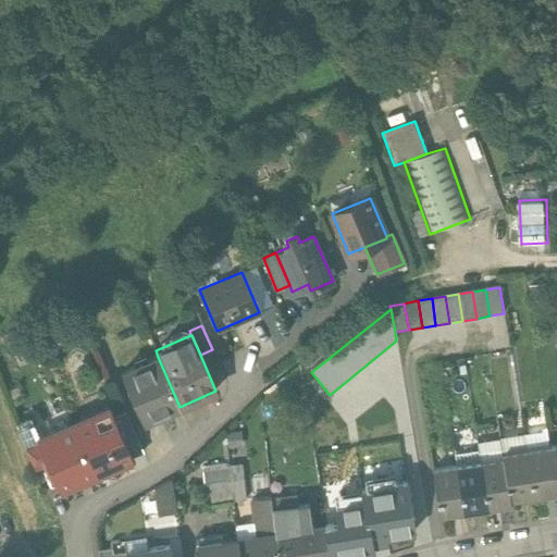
[(180,407),(158,357),(123,372),(144,422),(180,407)]
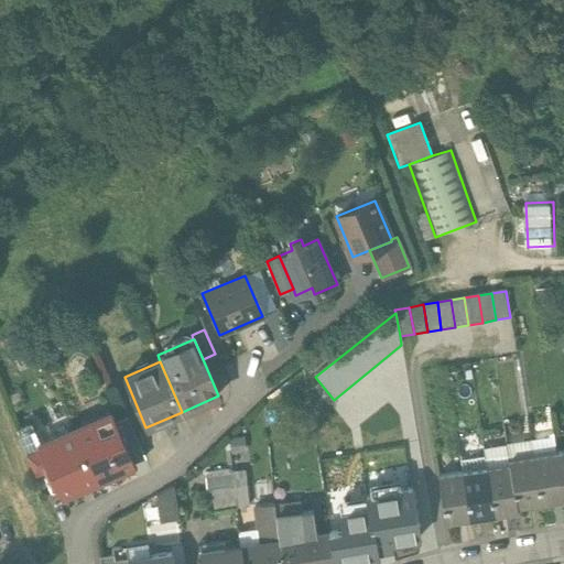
[(129,466),(107,416),(32,449),(55,500),(129,466)]
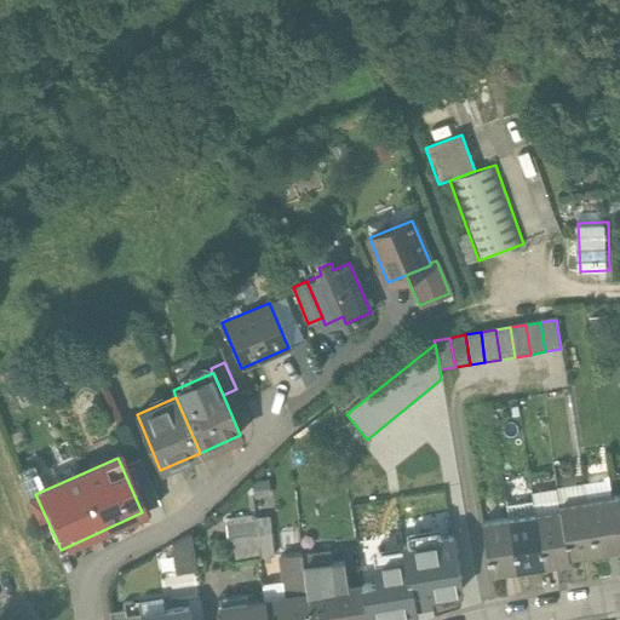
[(619,547),(612,498),(585,501),(593,552),(619,547)]
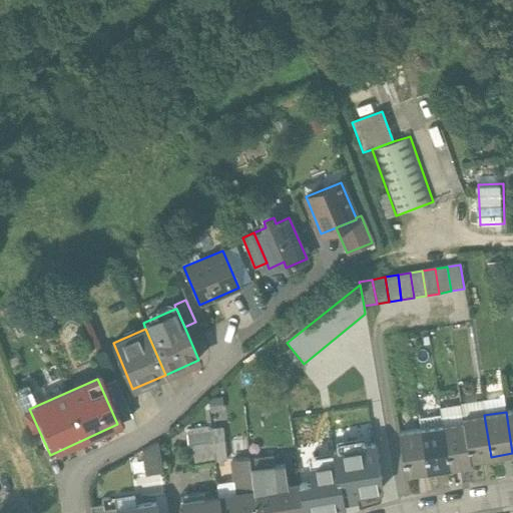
[(491,457),(484,415),(463,418),(464,422),(469,460),(491,457)]
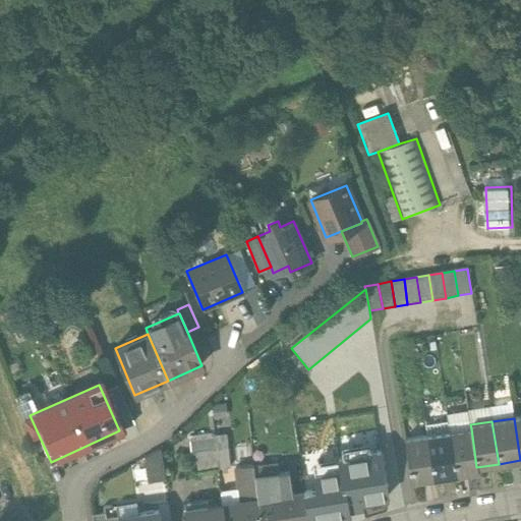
[(471,428),(449,432),(455,474),(477,471),(476,467),(471,428)]
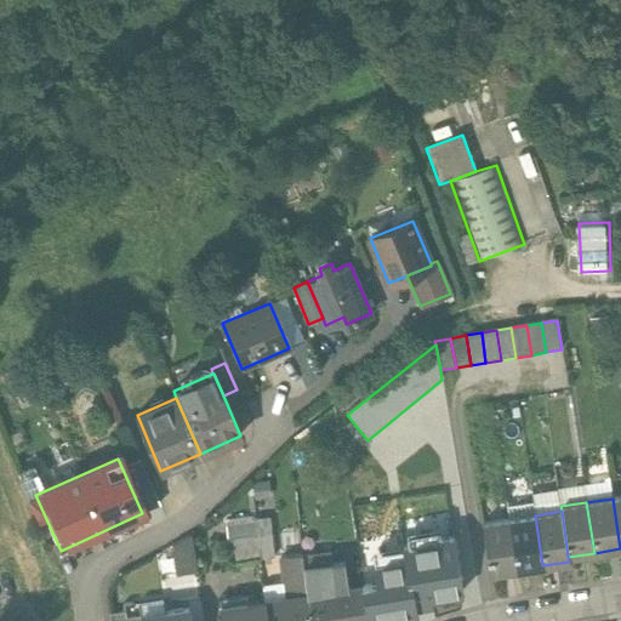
[(517,569),(542,565),(535,516),(510,519),(517,569)]
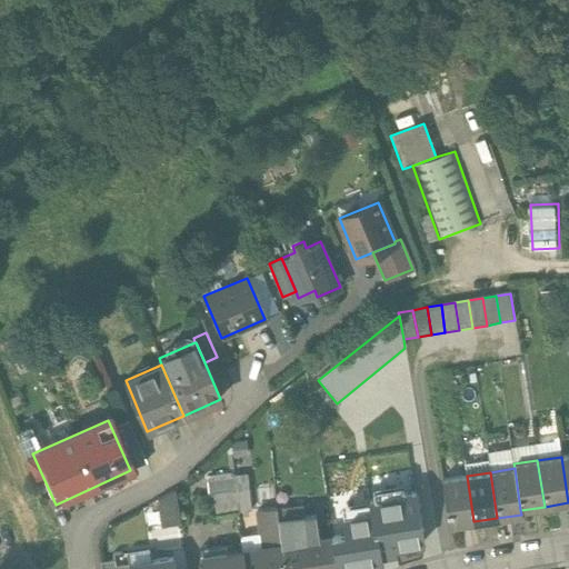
[(250,511),(248,473),(233,477),(233,479),(238,512),(250,511)]
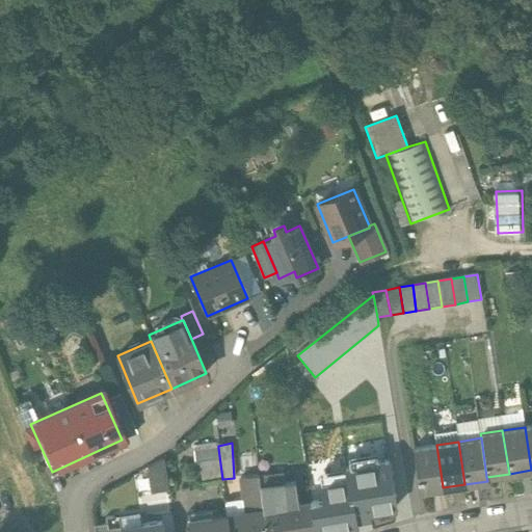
[(420,491),(443,487),(436,445),(414,449),(420,491)]
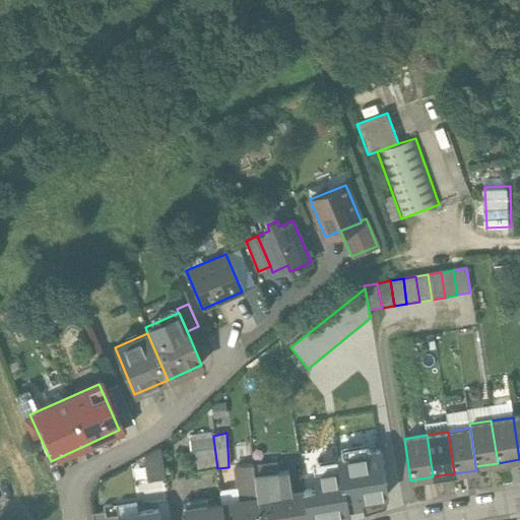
[(217,468),(213,438),(189,442),(191,454),(195,453),(197,471),(217,468)]
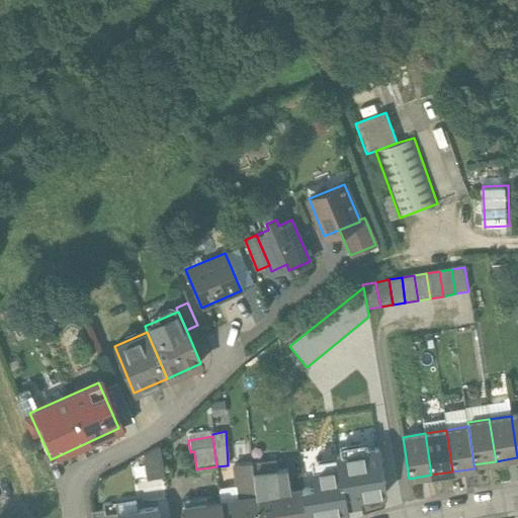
[(161,447),(145,455),(148,480),(166,478),(161,447)]
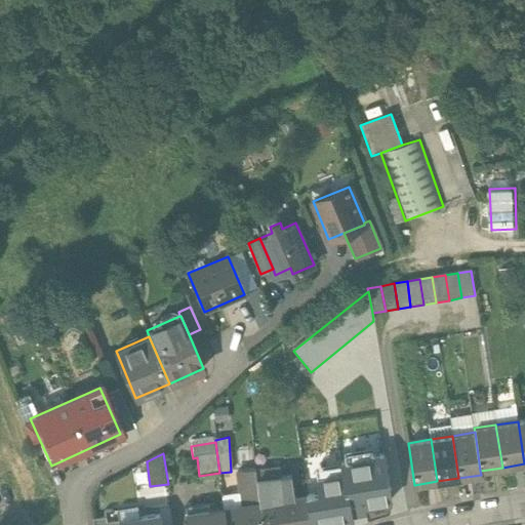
[(305,492),(306,497),(348,490),(353,514),(367,512),(366,506),(391,501),(382,454),(313,466),(317,490),(305,492)]
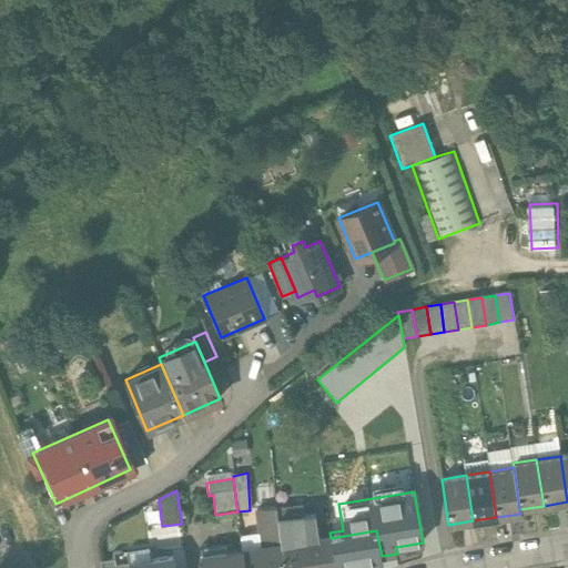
[(323,567),(318,539),(314,515),(305,517),(304,506),(279,509),(282,541),(282,546),(284,567),(323,567)]
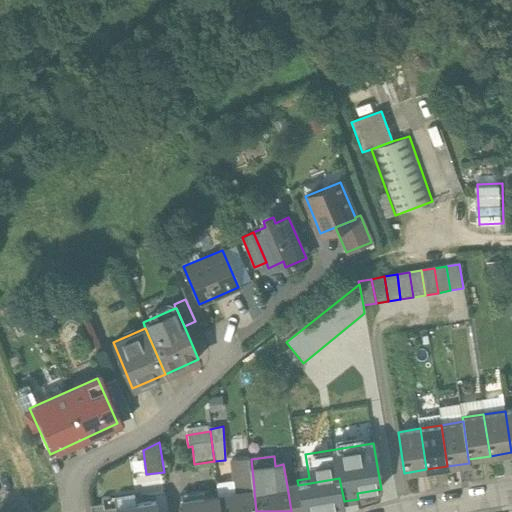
[(235,491),(254,488),(251,459),(232,461),(235,491)]
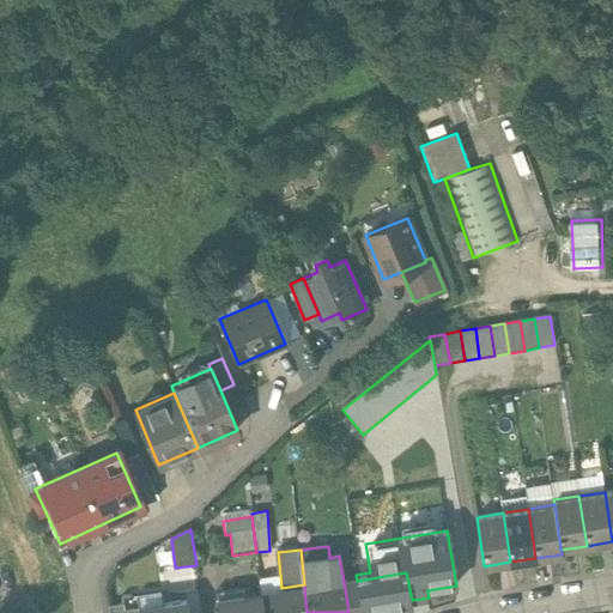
[(412,600),(406,572),(357,581),(363,612),(375,612),(412,607),(412,600)]
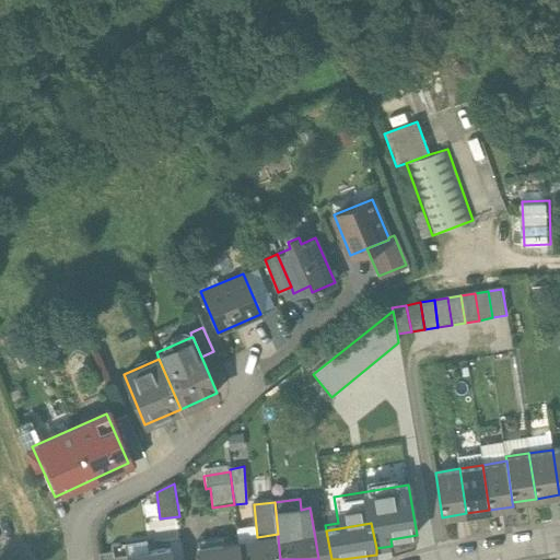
[(314,532),(318,559),(331,559),(326,531),(314,532)]
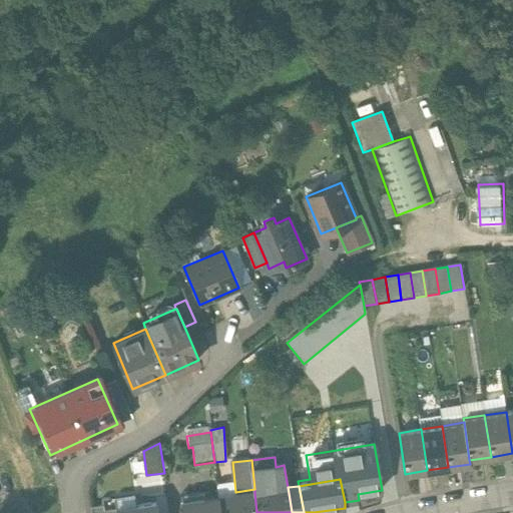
[(220,512),(219,497),(205,499),(204,493),(181,496),(183,512),(220,512)]
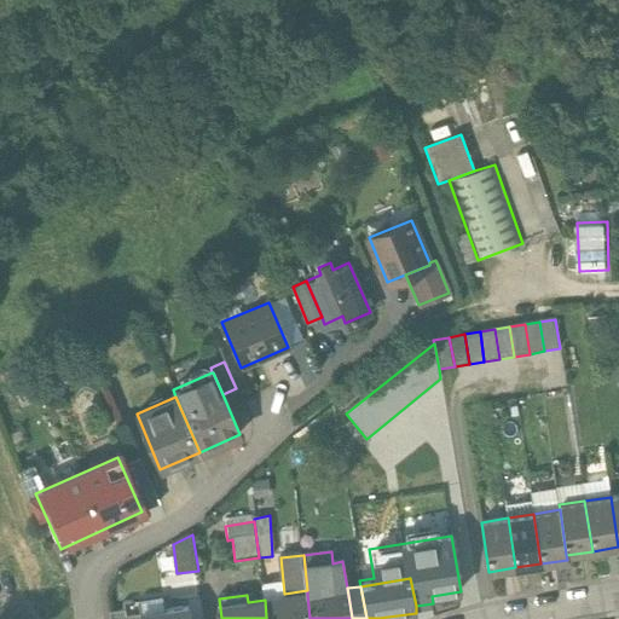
[(310,618),(307,595),(265,600),(266,618),(310,618)]
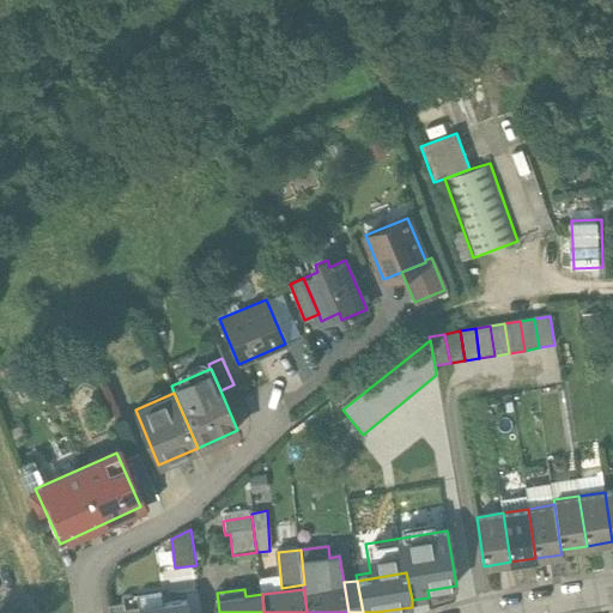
[(188,612),(187,602),(140,610),(140,612),(188,612)]
